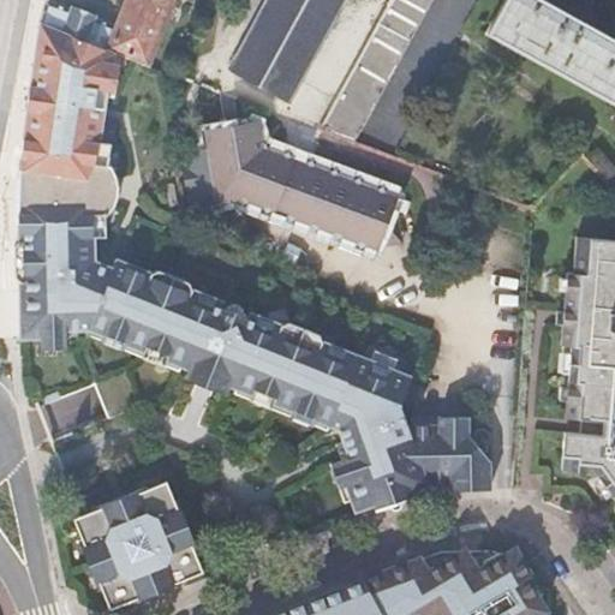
[(46,0),(37,27),(108,53),(151,69),(175,0),(127,0),(118,27),(46,0)]
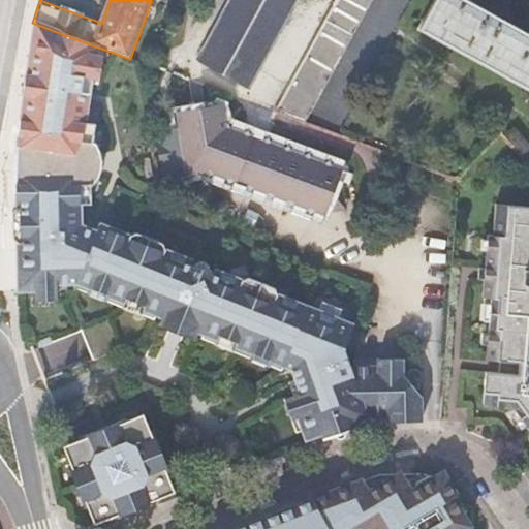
[(228,0),(196,58),(246,85),(291,0),(311,0),(311,1),(313,2),(313,0),(316,0),(317,0),(228,0)]
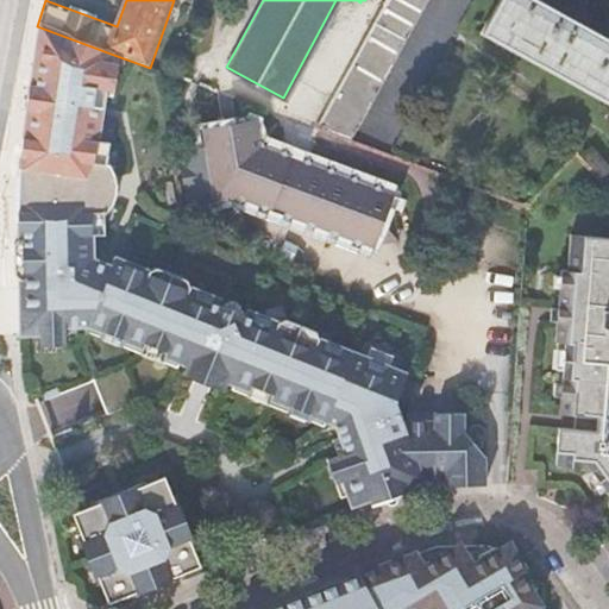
[(384,0),(375,20),(368,37),(316,125),(350,138),(422,8),(426,0),(384,0)]
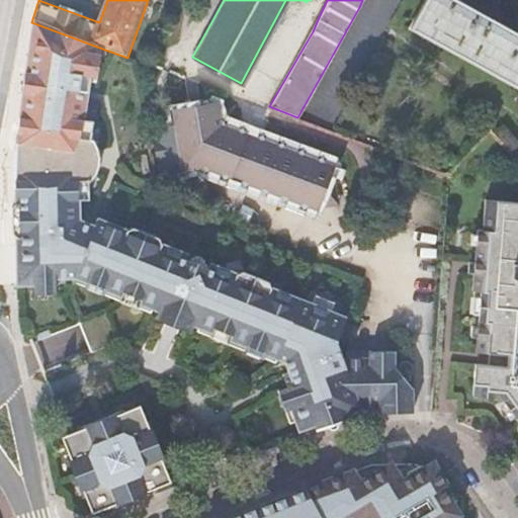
[(459,0),(424,0),(410,27),(517,86),(517,31),(493,18),(494,16),(486,12),(478,7),(477,9),(459,0)]
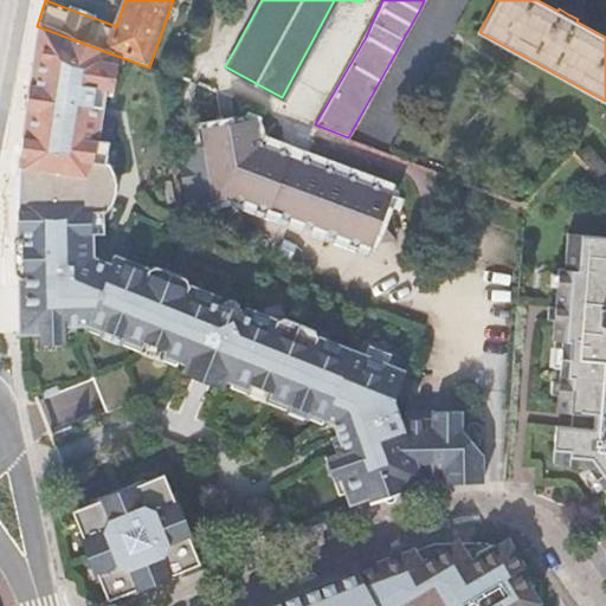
[(405,484),(423,477),(443,478),(443,482),(483,482),(483,457),(474,445),(461,429),(462,411),(406,411),(406,419),(400,419),(393,399),(404,372),(387,365),(365,356),(316,336),(315,330),(284,317),(277,321),(245,308),(244,313),(242,311),(242,308),(240,304),(238,302),(234,301),(231,300),(227,300),(224,301),(221,303),(219,303),(221,298),(189,287),(186,278),(156,266),(148,270),(114,256),(109,265),(92,257),(92,233),(104,233),(103,213),(105,213),(111,204),(115,194),(116,184),(114,172),(109,161),(107,161),(109,141),(95,139),(96,124),(98,107),(102,108),(104,86),(107,88),(107,52),(37,26),(31,82),(26,110),(27,110),(18,169),(18,211),(18,238),(13,243),(13,274),(19,279),(20,333),(39,333),(64,331),(64,324),(86,324),(104,330),(105,327),(124,334),(123,339),(142,346),(143,347),(146,342),(165,349),(163,354),(179,361),(186,363),(182,374),(221,391),(226,380),(232,382),(250,389),(251,385),(270,392),(268,397),(289,405),(291,400),(310,407),(308,413),(324,419),(334,423),(339,434),(330,437),(337,453),(326,458),(340,496),(347,494),(350,503),(369,497),(371,503),(407,490),(405,484)]
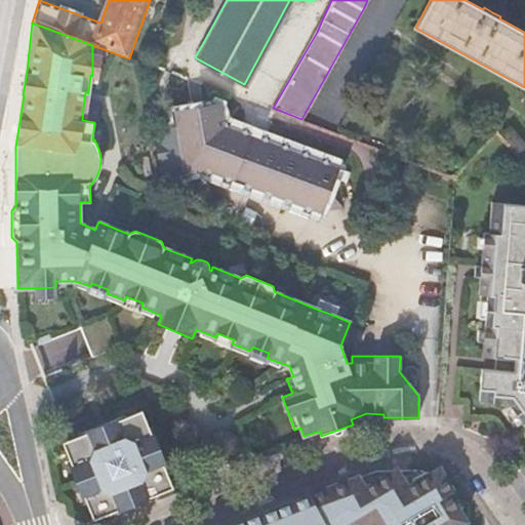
[(161,175),(185,171),(188,173),(189,170),(203,167),(204,167),(206,172),(211,170),(226,175),(227,179),(230,177),(244,183),(245,188),(251,186),(264,190),(266,196),(272,193),(285,198),(287,203),(292,200),(306,205),(308,210),(312,208),(320,211),(344,207),(336,167),(328,164),(326,159),(322,161),(308,156),(306,151),(300,154),(287,149),(285,144),(280,146),(267,140),(265,135),(259,138),(246,133),(245,128),(241,131),(226,125),(225,121),(217,119),(215,106),(173,114),(176,125),(152,130),(161,175)]
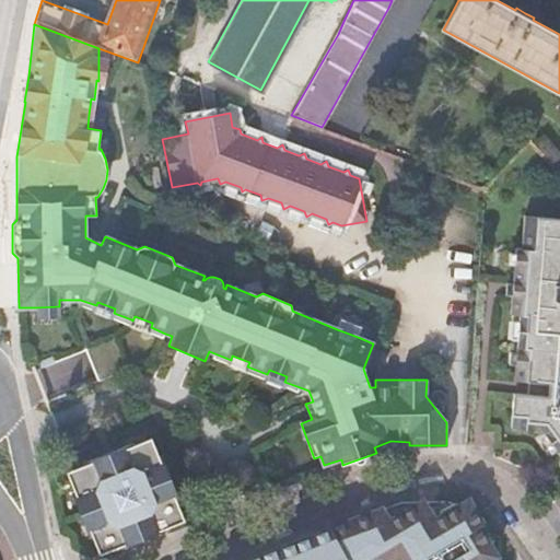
[(559,217),(522,214),(520,247),(513,246),(513,252),(512,264),(512,269),(521,270),(521,281),(511,280),(511,282),(510,294),(509,313),(516,314),(516,319),(514,339),(512,380),(526,381),(541,382),(541,395),(525,394),(511,393),(509,427),(537,429),(540,433),(552,450),(559,459),(559,217)]
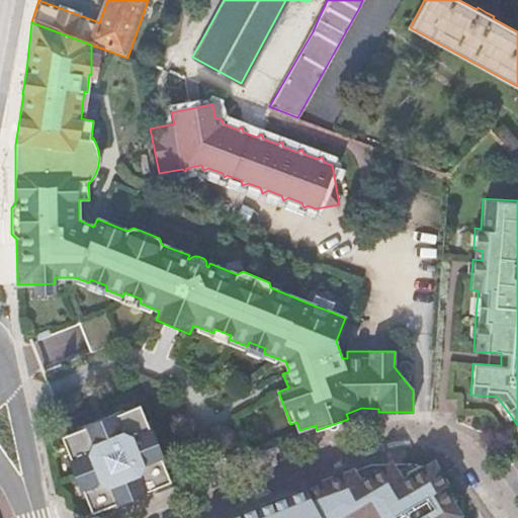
[(103,294),(105,289),(106,285),(90,279),(89,282),(74,277),(72,282),(103,294)]
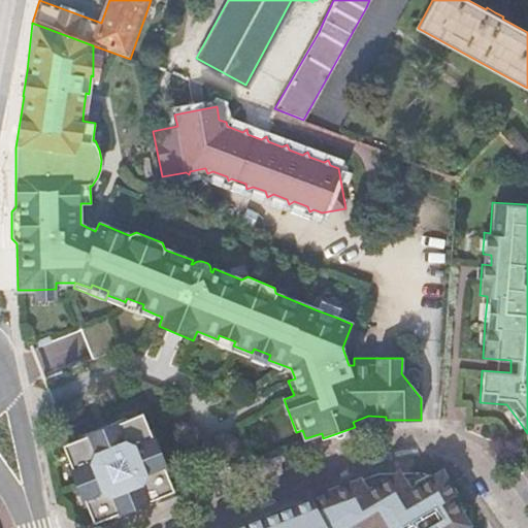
[(56,289),(34,290),(35,300),(57,299),(56,289)]
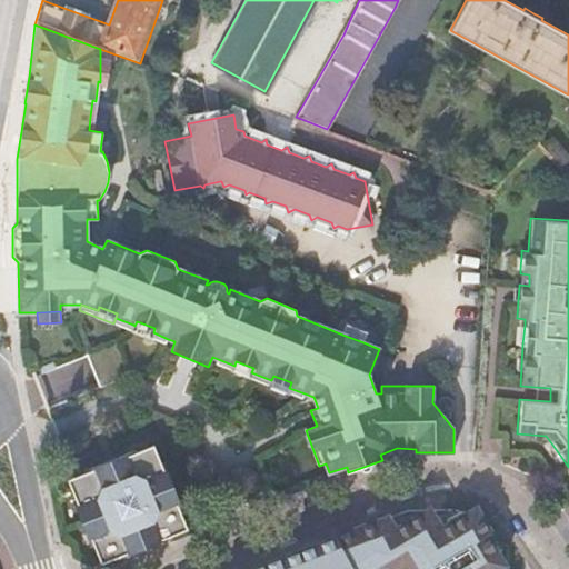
[(166,345),(168,339),(153,332),(155,328),(137,321),(135,326),(133,325),(131,330),(166,345)]
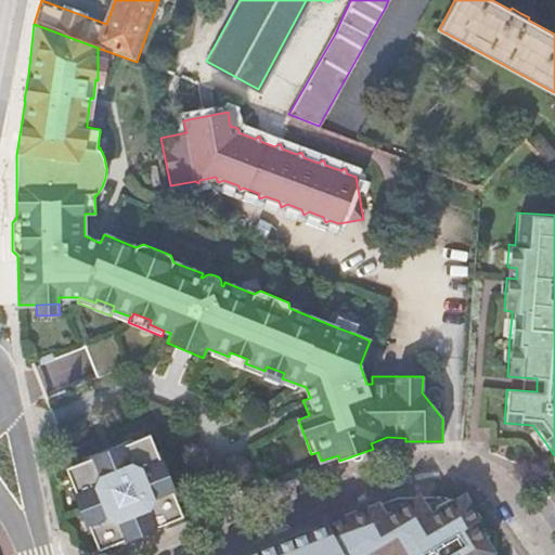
[(338,317),(334,326),(355,334),(358,324),(338,317)]
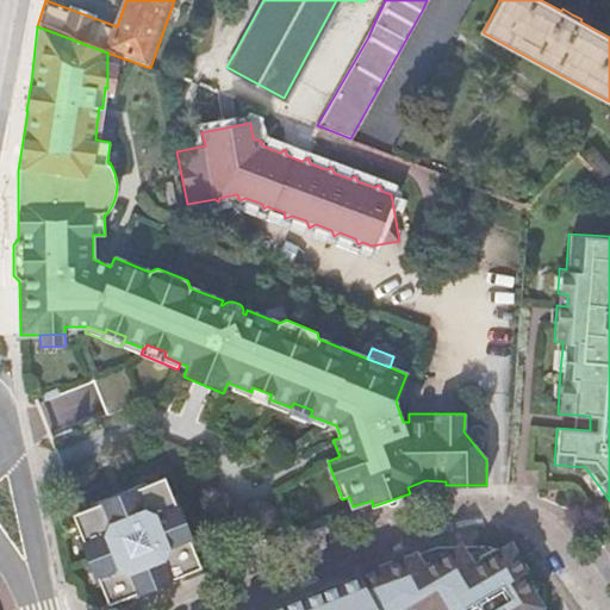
[(107,408),(93,379),(44,402),(57,431),(107,408)]
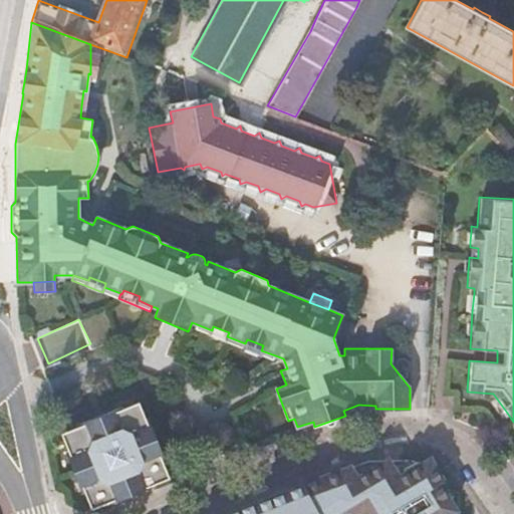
[(225,341),(227,336),(229,332),(213,326),(212,330),(197,324),(196,329),(225,341)]
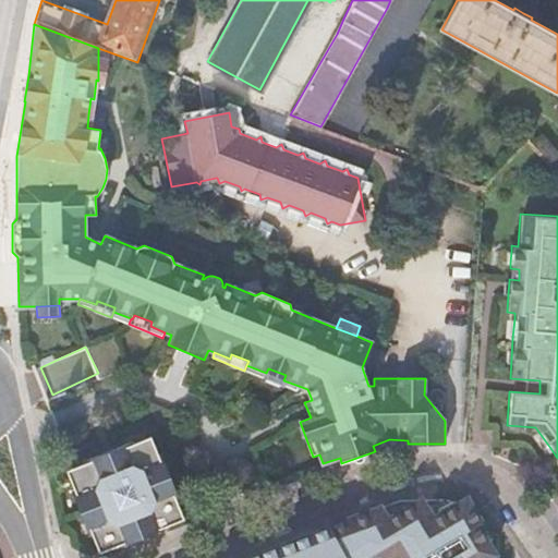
[(296,391),(299,386),(283,380),(286,375),(268,368),(266,373),(264,378),(296,391)]
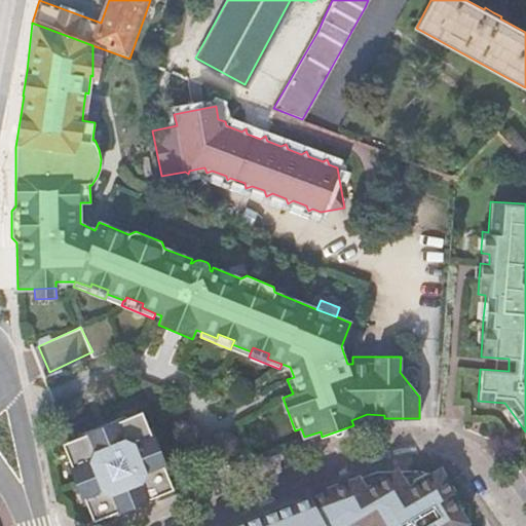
[(514,425),(519,422),(508,407),(503,410),(514,425)]
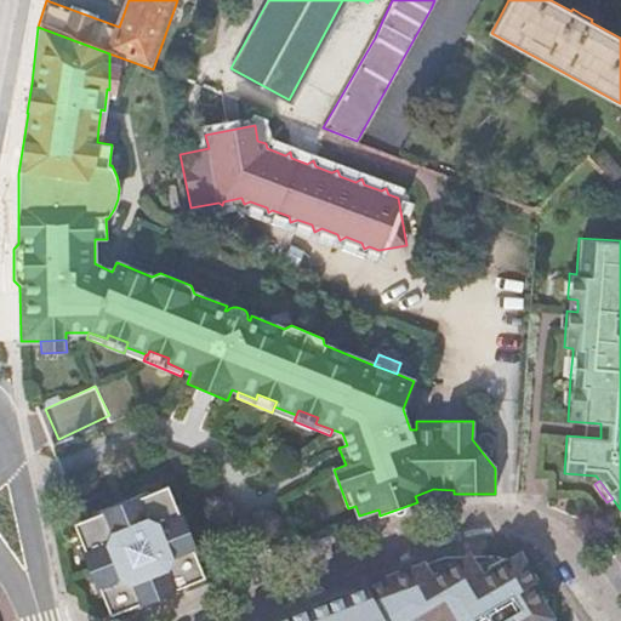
[(74,525),(83,546),(80,547),(100,596),(102,594),(110,616),(129,609),(130,611),(187,588),(187,586),(205,579),(195,557),(199,556),(178,507),(176,508),(167,488),(149,495),(149,493),(92,516),(92,518),(74,525)]
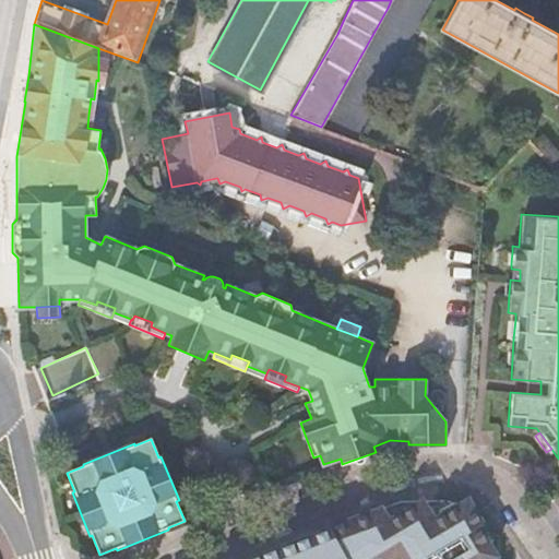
[(444,497),(418,499),(425,510),(441,512),(445,519),(432,525),(451,558),(489,558),(495,557),(487,545),(491,543),(471,508),(444,497)]
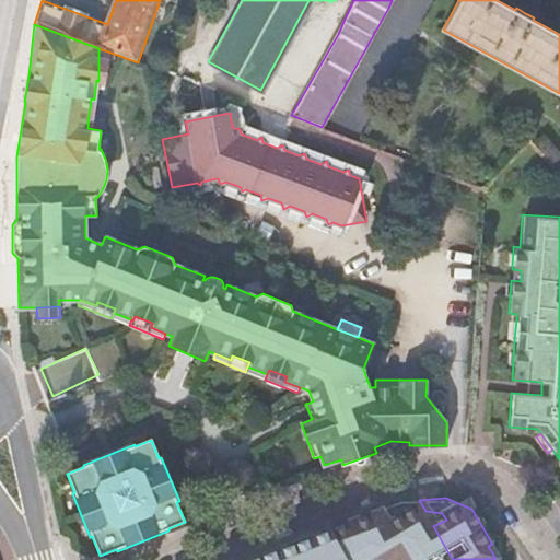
[(378,509),(396,540),(407,559),(452,559),(433,526),(446,520),(442,513),(426,511),(419,500),(399,501),(378,509)]
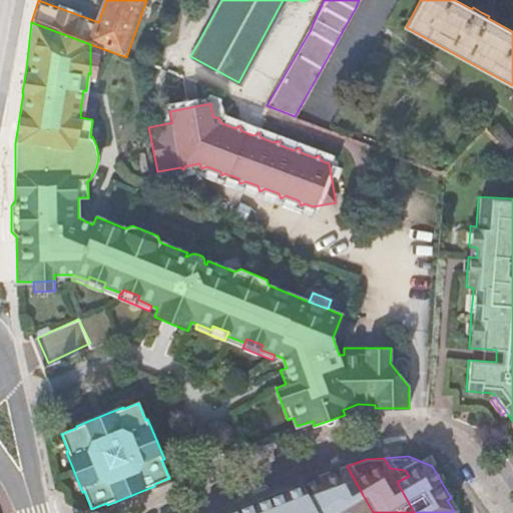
[(347,466),(326,474),(342,504),(363,495),(347,466)]
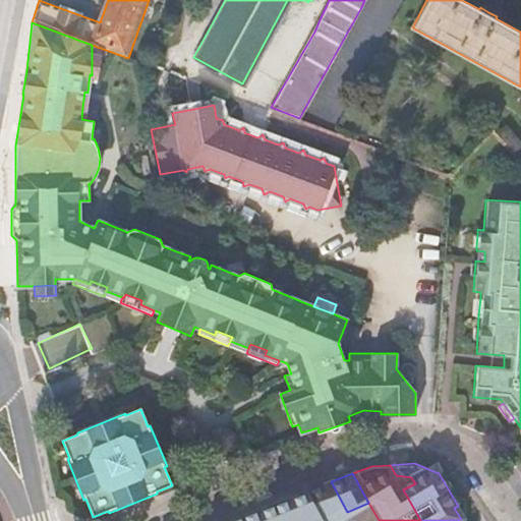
[(330,482),(306,490),(322,520),(377,520),(379,520),(368,503),(347,512),(331,481),(330,482)]
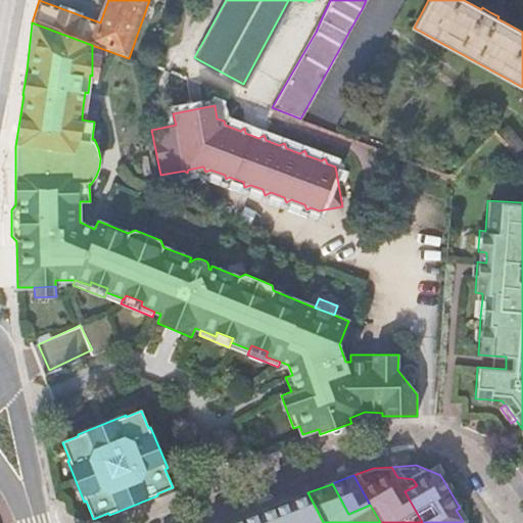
[(323,522),(307,492),(290,500),(263,510),(235,521),(230,522),(323,522)]
